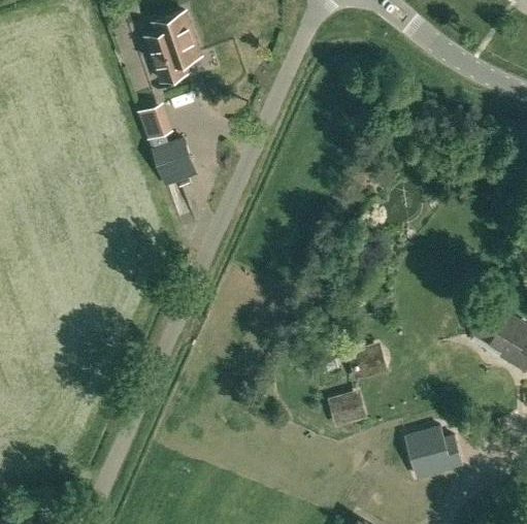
[(187,73),(184,62),(199,56),(184,13),(153,24),(156,34),(145,38),(161,83),(187,73)]
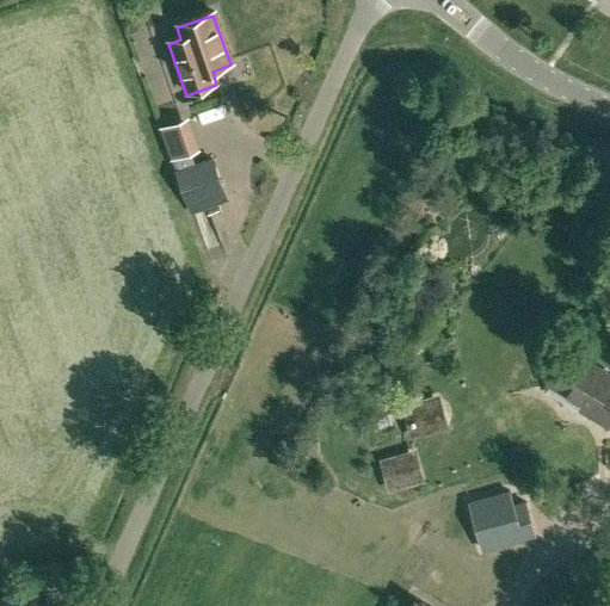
[(196,117),(166,128),(178,162),(208,150),(196,117)]
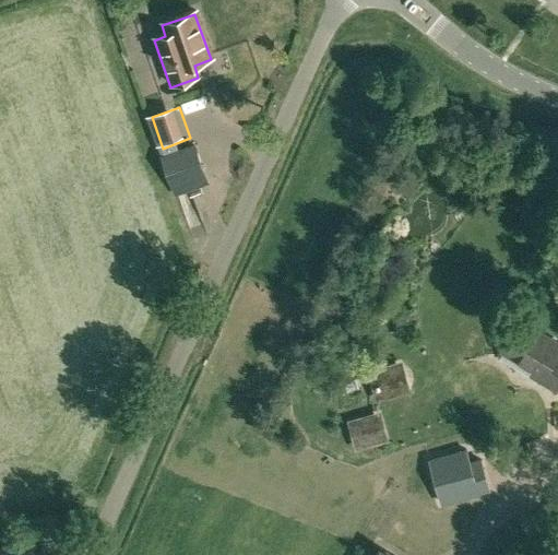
[(193,149),(162,160),(170,187),(203,175),(193,149)]
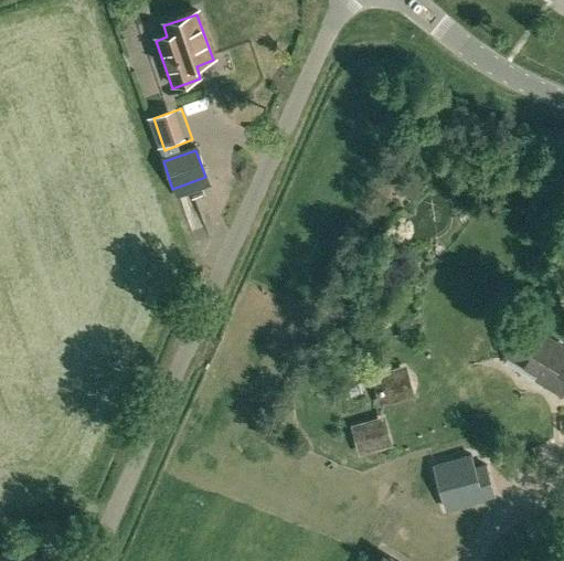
[(561,399),(563,393),(563,364),(560,362),(563,355),(563,350),(524,327),(506,358),(539,377),(535,383),(561,399)]
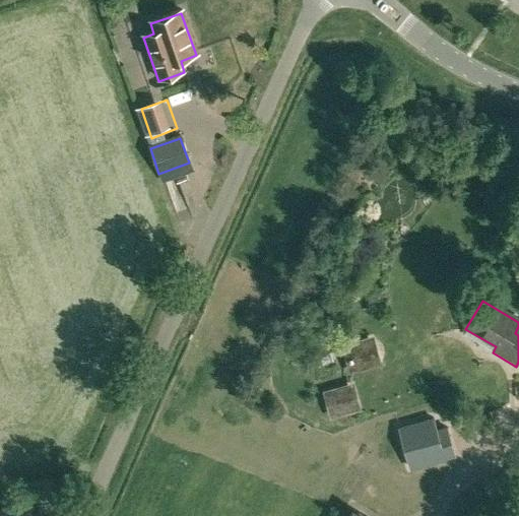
[(382,368),(373,337),(340,346),(349,377),(382,368)]
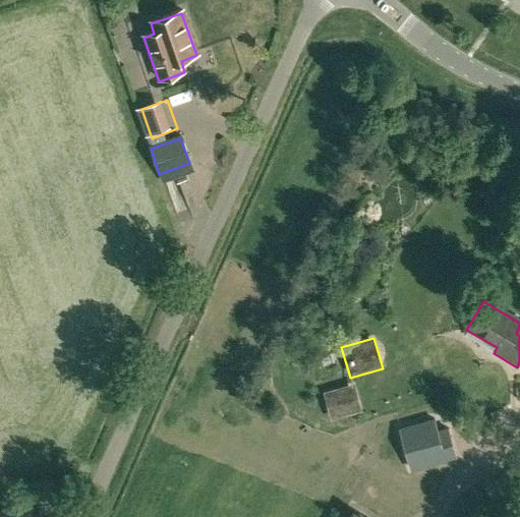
[(355,386),(324,394),(331,422),(362,413),(355,386)]
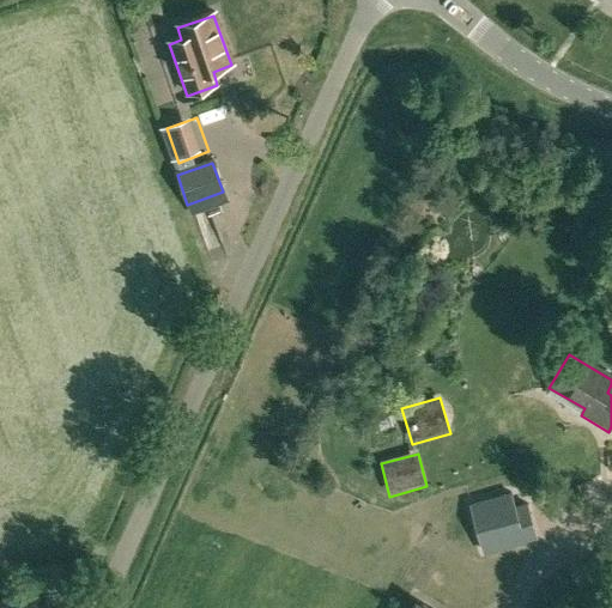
[(510,497),(470,508),(483,554),(535,539),(526,506),(515,510),(510,497)]
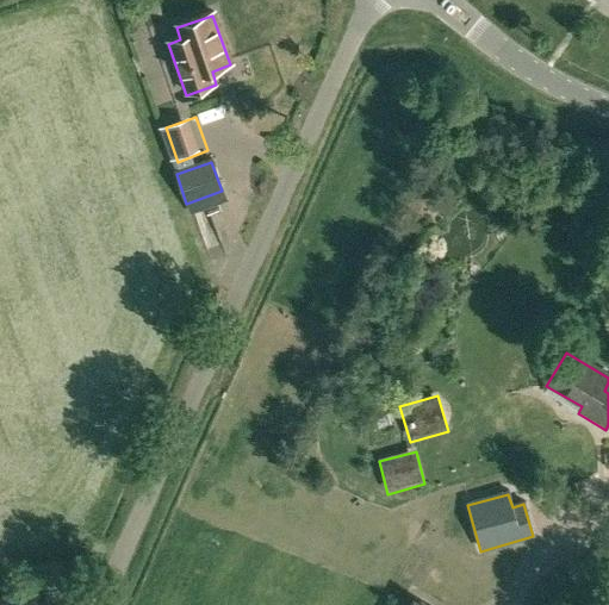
All buildings are outlined.
